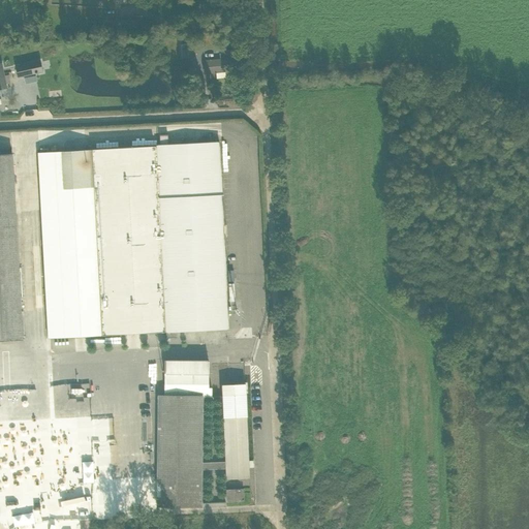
[(228,72),(228,73),(231,73),(231,71),(238,71),(238,62),(241,62),(240,52),(219,54),(220,59),(203,61),(204,74),(215,73),(216,80),(225,79),(225,72),(228,72)]
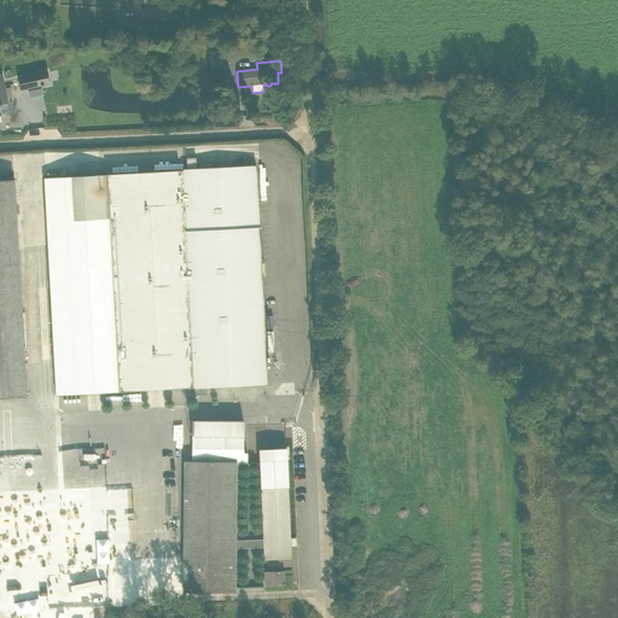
[(44,86),(50,85),(46,71),(17,79),(19,91),(41,87),(44,87),(44,86)]
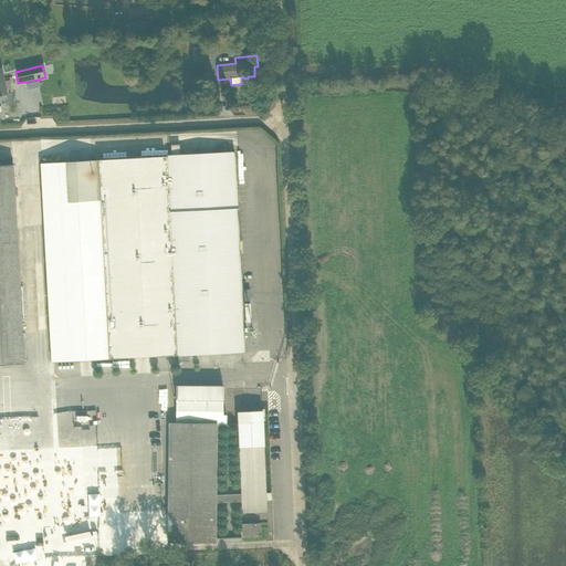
[(188,355),(244,352),(233,153),(179,156),(179,145),(170,145),(171,155),(167,156),(177,356),(178,356),(178,363),(189,362),(188,355)]
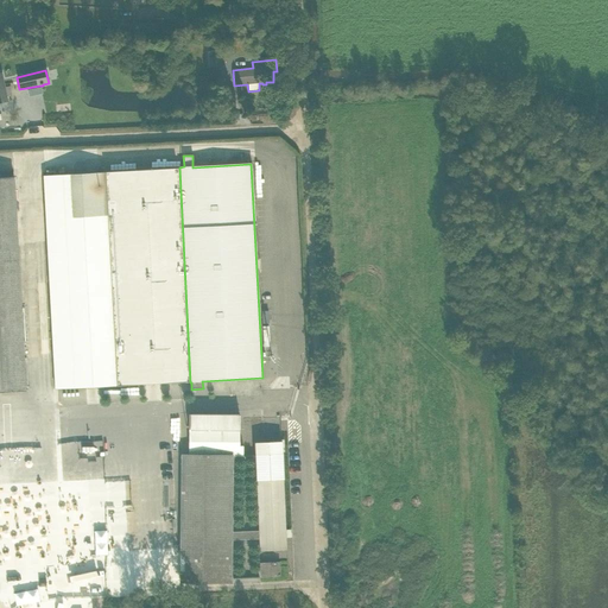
[(178,169),(43,176),(55,390),(188,381),(178,169)]
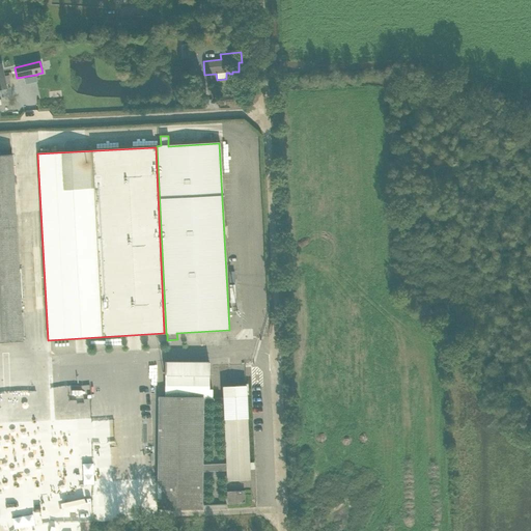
[(12,155),(0,155),(0,342),(21,341),(12,155)]
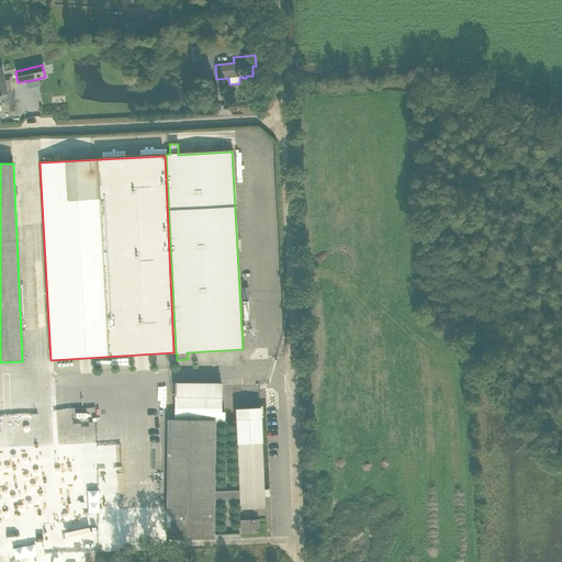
[(136,363),(147,363),(147,355),(136,356),(136,363)]
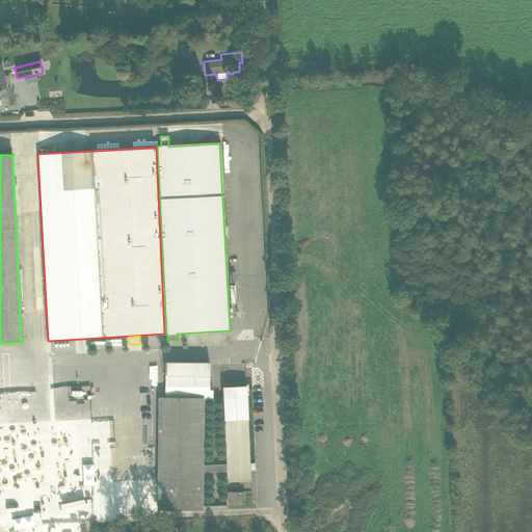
[(209,363),(165,363),(165,398),(158,398),(157,510),(203,510),(203,473),(225,471),(227,482),(249,481),(249,470),(254,471),(254,463),(249,463),(246,387),(222,388),(222,399),(212,399),(212,391),(209,390),(209,363)]
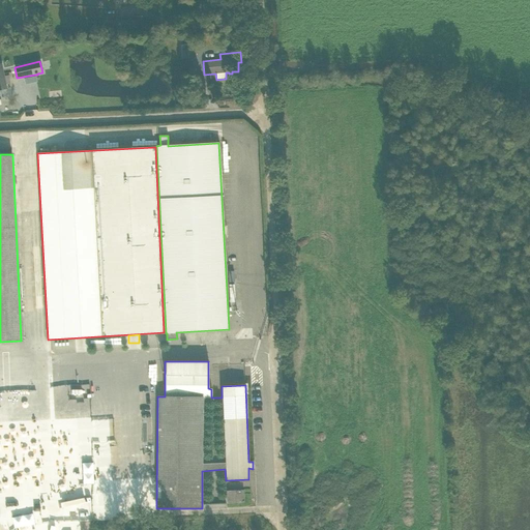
[(0,491),(109,486),(107,419),(0,427),(0,491)]
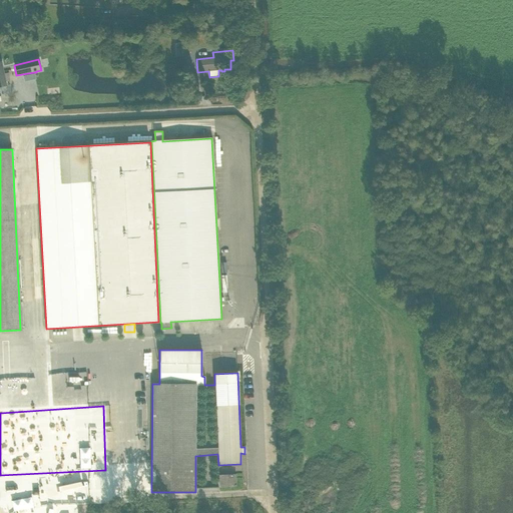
[(218,475),(219,488),(234,487),(234,484),(236,484),(235,474),(218,475)]
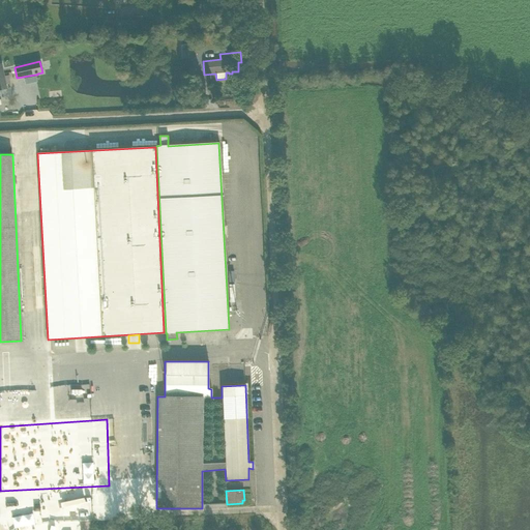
[(251,529),(251,521),(230,522),(230,520),(223,520),(223,529),(251,529)]
